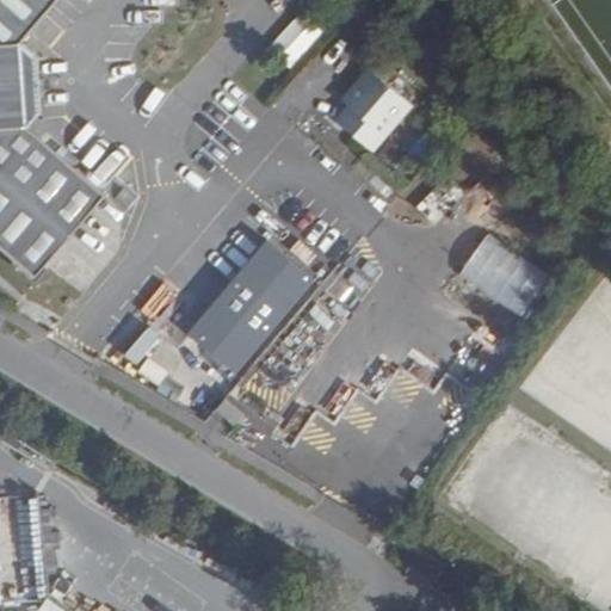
[(36,0),(0,0),(0,248),(31,275),(92,193),(10,129),(20,115),(16,53),(1,42),(36,0)]
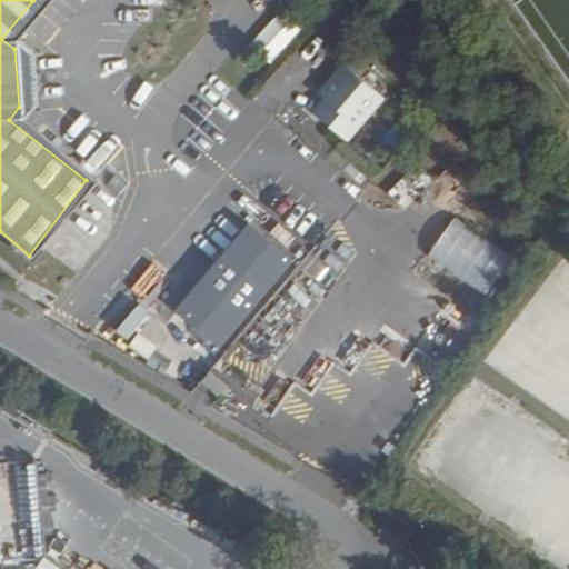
[(270,62),(301,28),(281,9),(249,43),(270,62)]
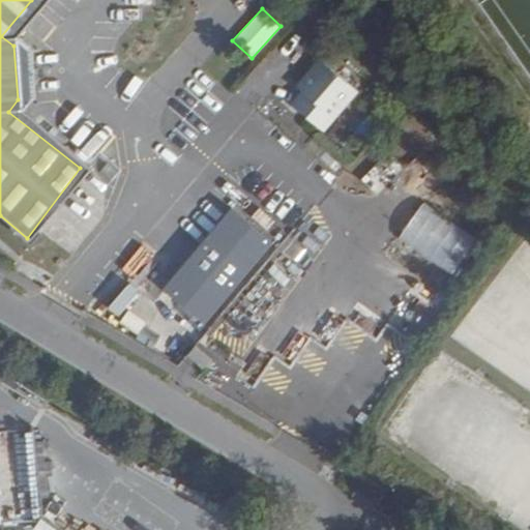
[(320,71),(306,87),(297,98),(327,124),(362,81),(328,51),(314,66),(320,71)]
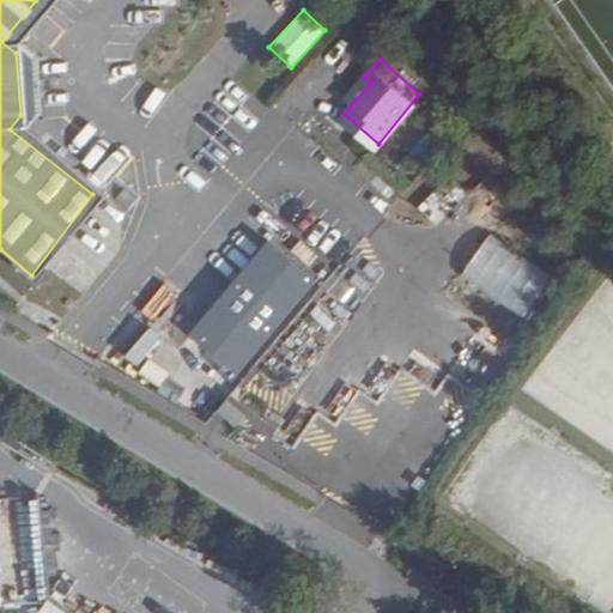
[(347,95),(354,101),(370,83),(363,77),(347,95)]
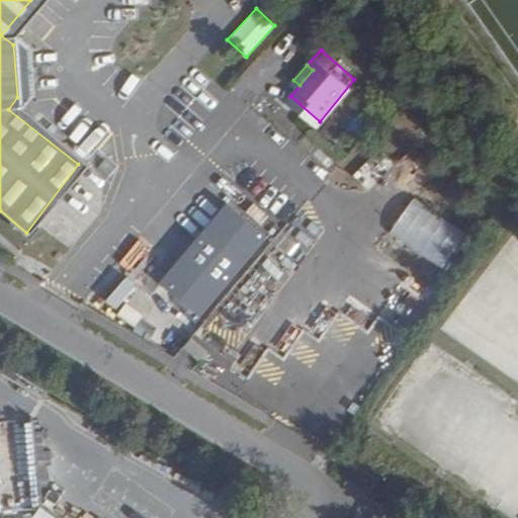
[(422,185),(434,172),(411,150),(399,163),(422,185)]
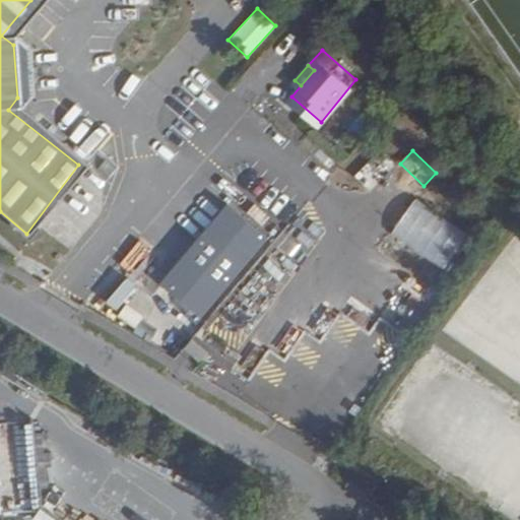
[(413,199),(390,234),(443,269),(466,236),(413,199)]
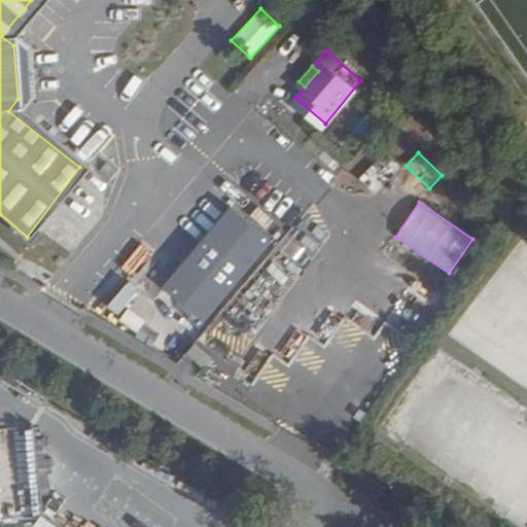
[(271,244),(232,209),(162,290),(201,324),(271,244)]
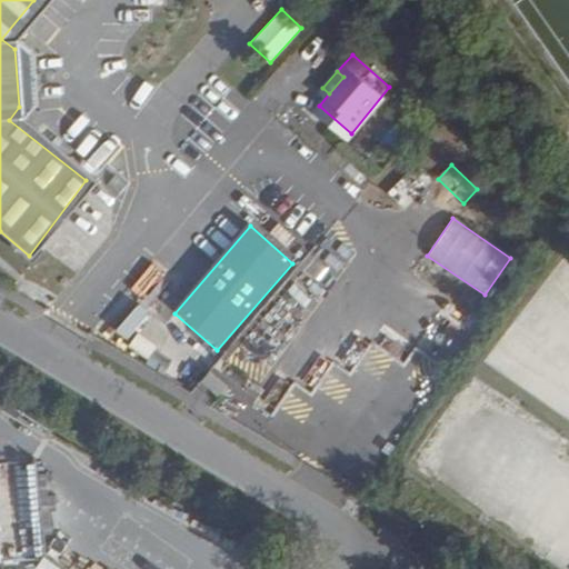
[(135,302),(116,330),(129,340),(148,311),(135,302)]
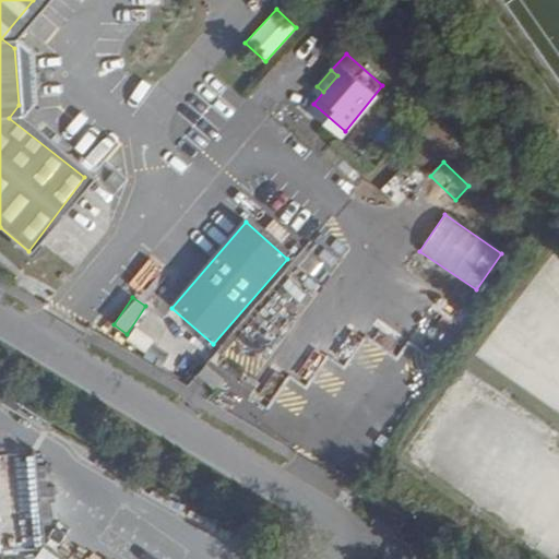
[(144,352),(153,341),(135,326),(127,339),(144,352)]
